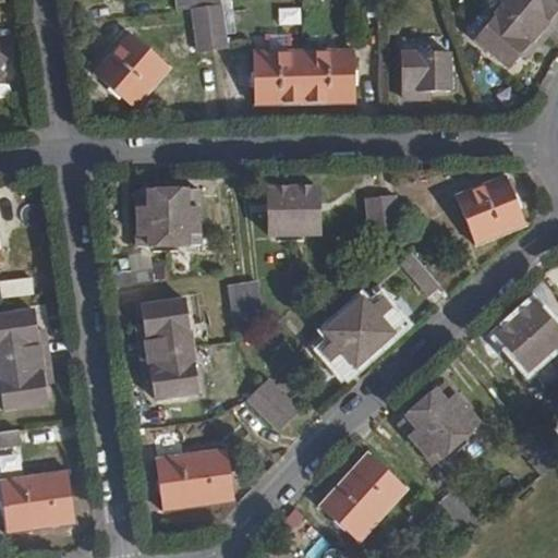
[(557,0),(509,0),(507,3),(547,37),(557,25),(557,13),(557,11),(557,0)]
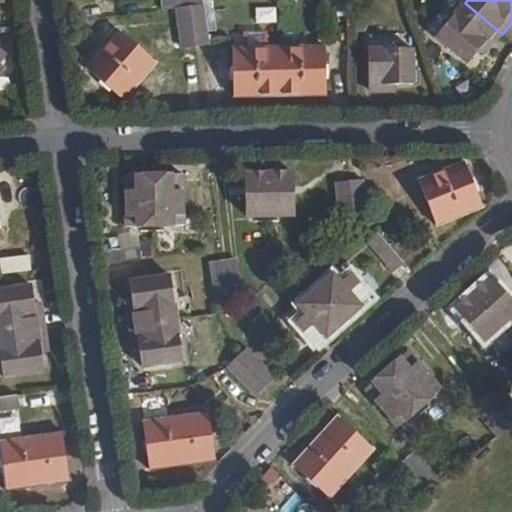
[(502,34),(465,3),(437,37),(468,62),(479,49),(486,54),(502,34)]
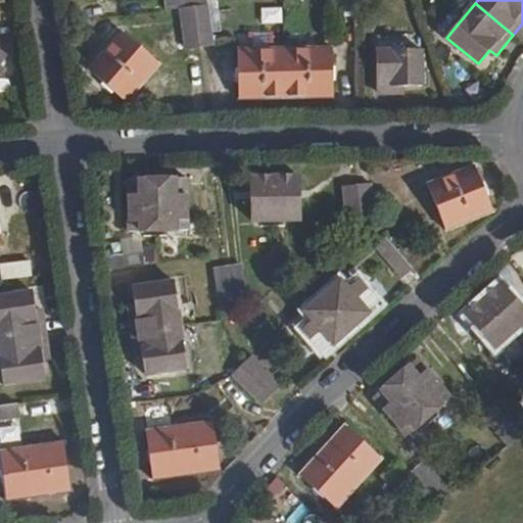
[(172,15),(195,11),(195,6),(171,9),(172,15)]
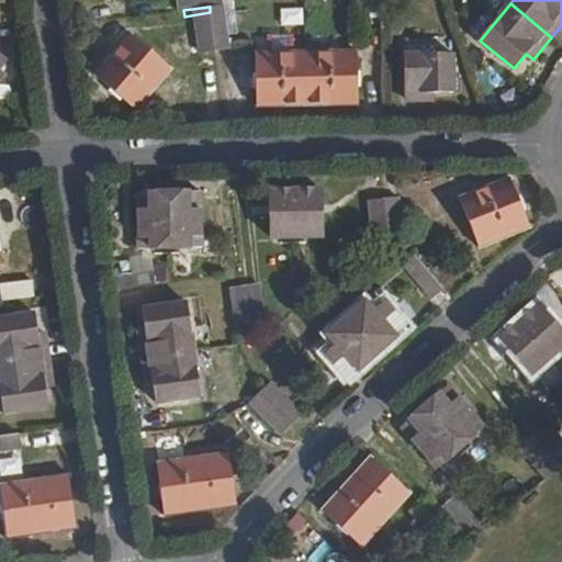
[(281,7),(280,23),(302,23),(302,8),(281,7)]
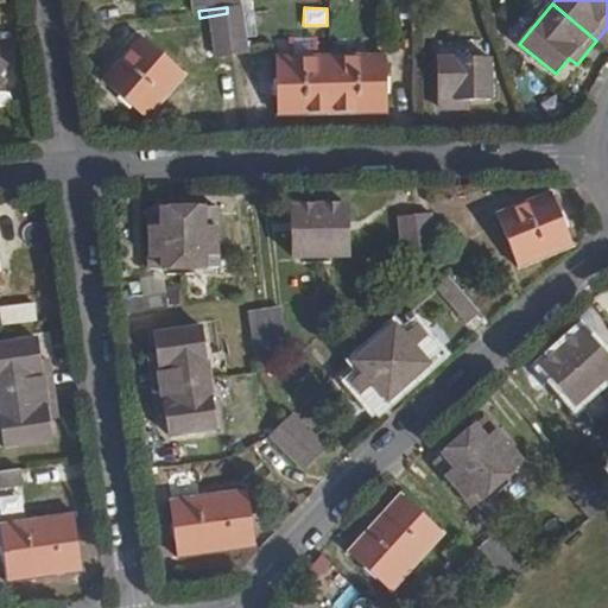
[(140,38),(105,81),(147,118),(183,76),(140,38)]
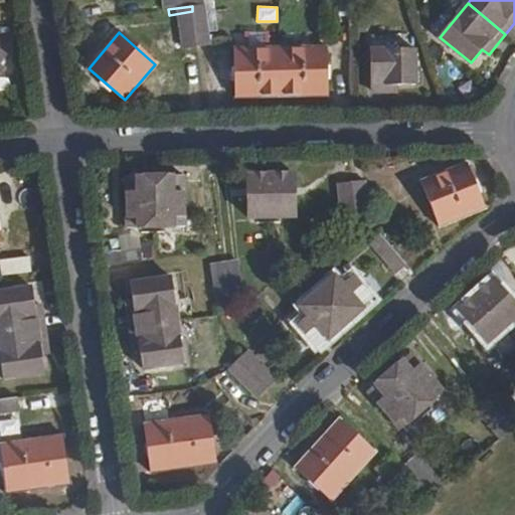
[(412,46),(373,46),(373,91),(393,91),(393,81),(413,81),(412,46)]
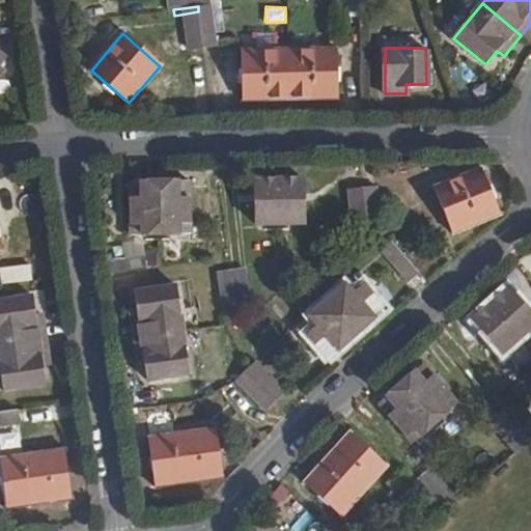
[(288,50),(289,99),(337,96),(336,49),(288,50)]
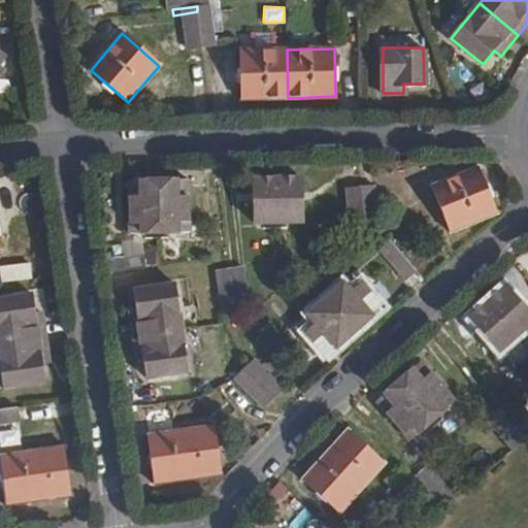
[(242,99),(288,98),(287,50),(241,51),(242,99)]
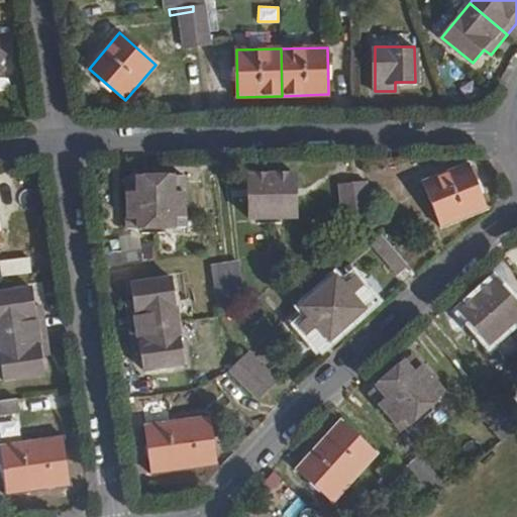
[(0,92),(8,82),(4,79),(13,65),(0,55),(0,92)]
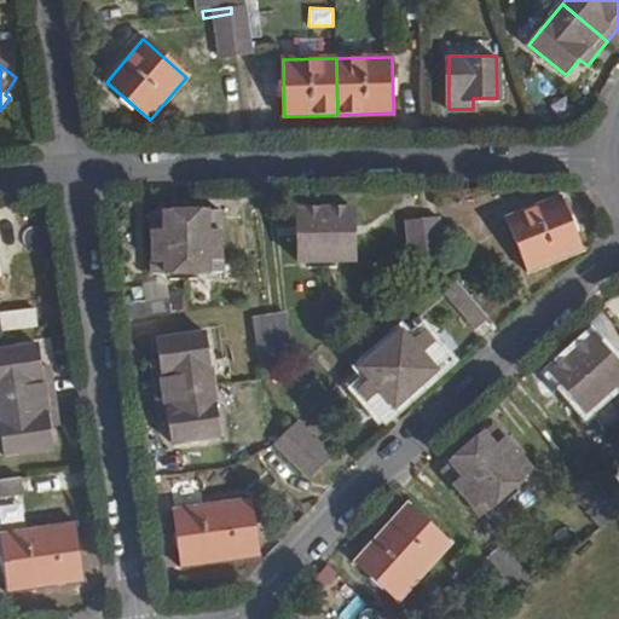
[(562,197),(507,218),(527,272),(583,250),(562,197)]
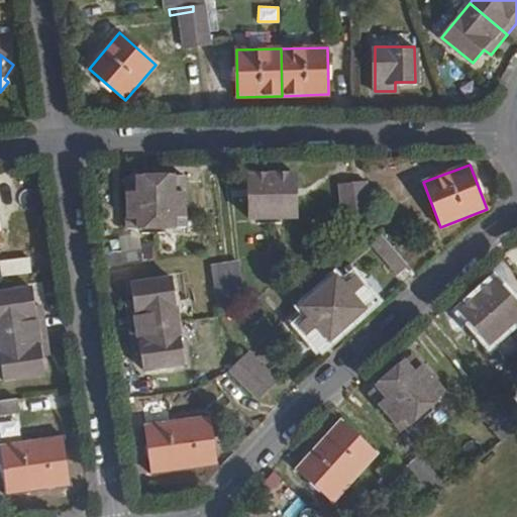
[(274,218),(274,174),(249,175),(249,218),(274,218)]
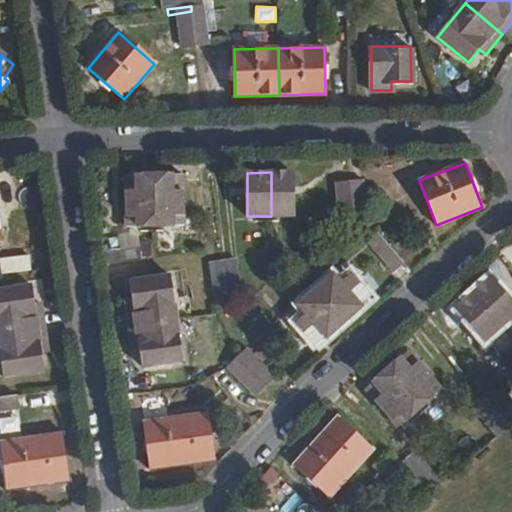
[(292,172),(271,172),(271,216),(292,216),(292,172)]
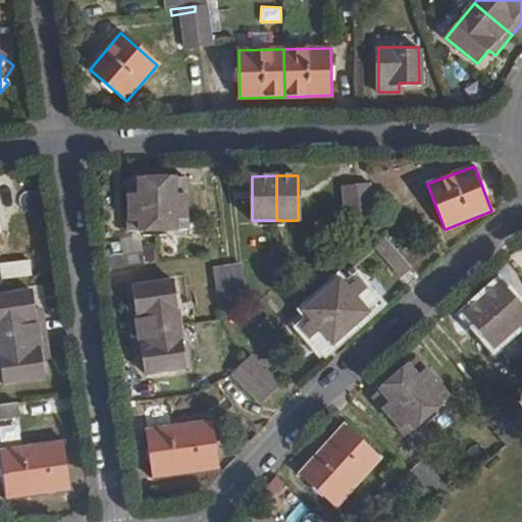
[(128,229),(159,230),(159,178),(138,178),(138,181),(127,181),(128,229)]
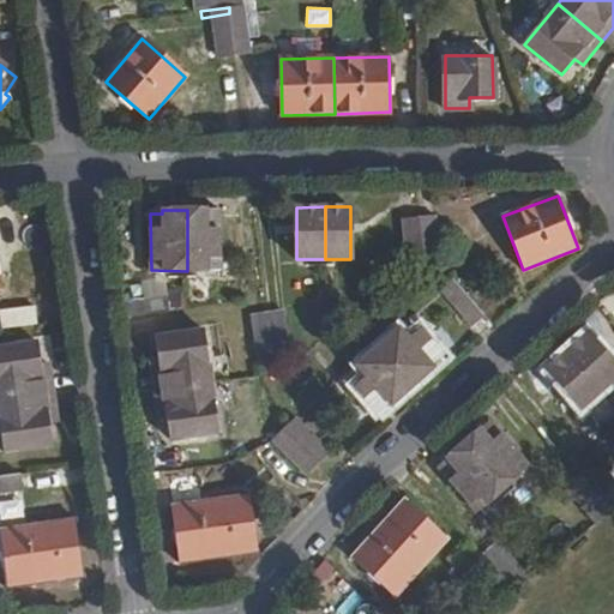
[(187,210),(187,271),(217,271),(217,214),(205,214),(205,210),(187,210)]
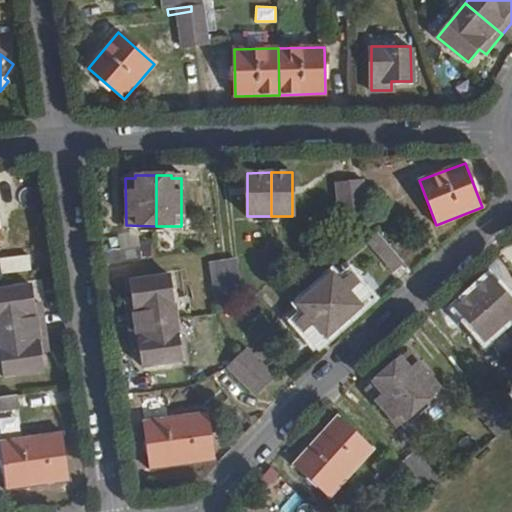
[(338,179),(340,221),(343,221),(343,224),(370,222),(370,220),(366,220),(364,178),(338,179)]
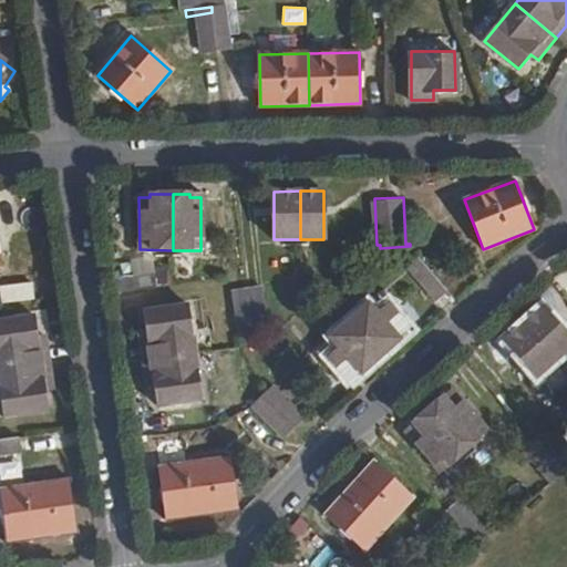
[(433,302),(446,292),(419,256),(405,267),(433,302)]
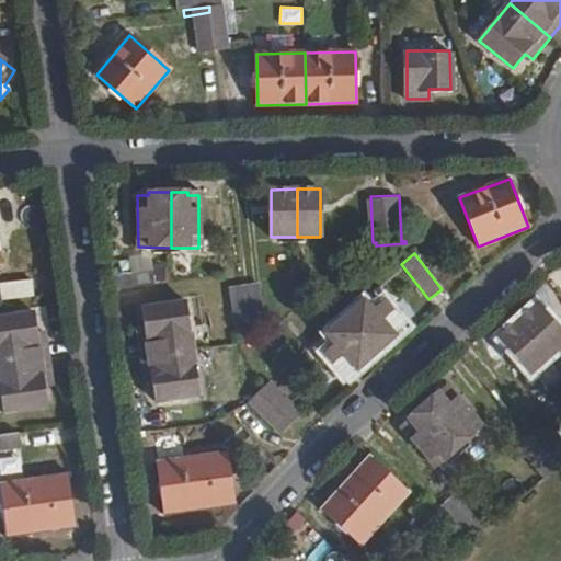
[(110,277),(112,293),(157,286),(153,272),(110,277)]
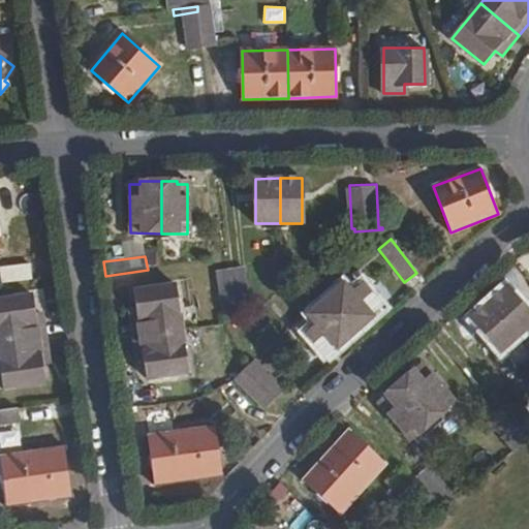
[(218,272),(223,312),(251,308),(246,268),(218,272)]
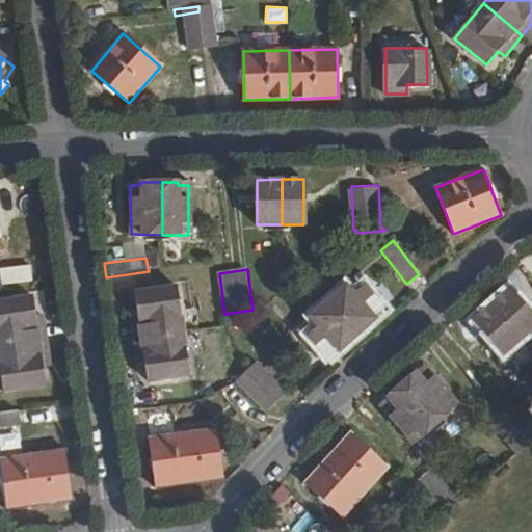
[(328,300),(360,335),(375,320),(373,318),(381,311),(358,286),(351,293),(345,287),(328,300)]
